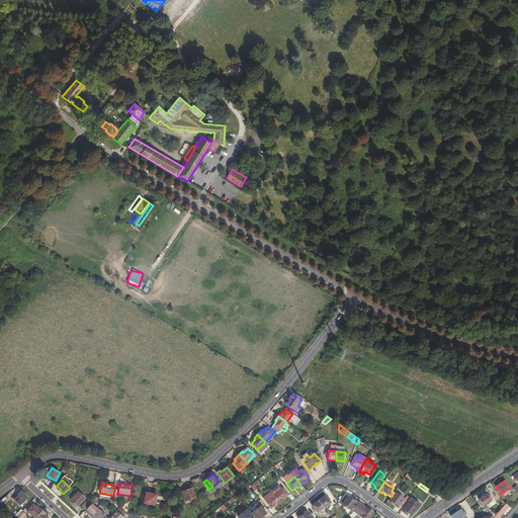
[(196,498),(192,488),(182,492),(185,501),(189,500),(189,501),(196,498)]
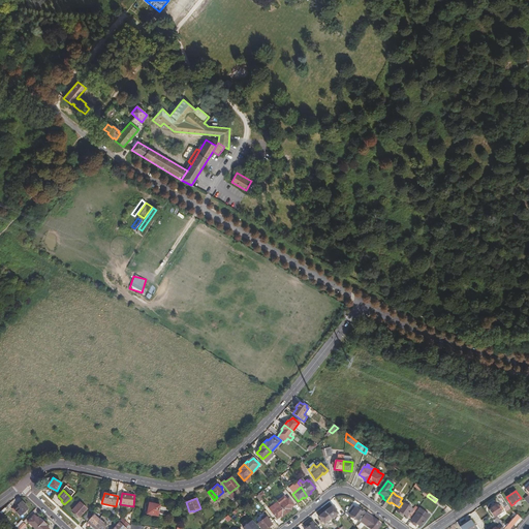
[(286,514),(290,510),(289,509),(290,507),(294,505),(288,498),(280,504),(286,514)]
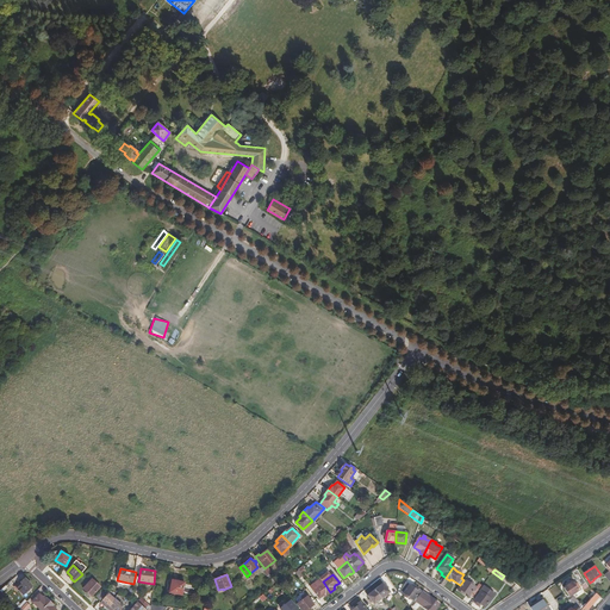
[(23,583),(20,585),(18,587),(24,595),(32,586),(25,578),(22,582),(23,583)]
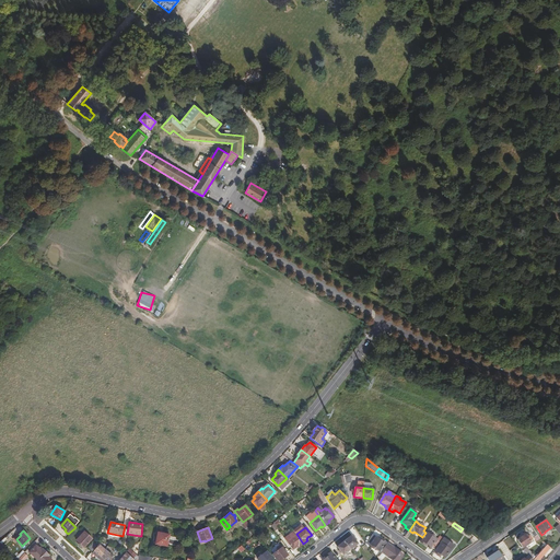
[(303,544),(296,534),(294,532),(293,531),(284,538),(288,541),(293,549),(296,546),(299,545),(300,546),(303,544)]
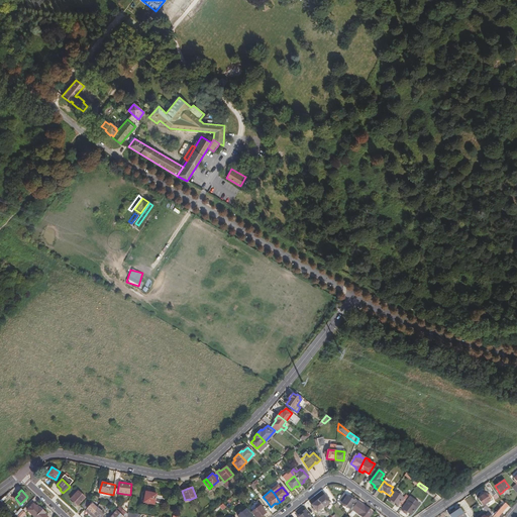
[(78,505),(85,498),(78,491),(71,499),(78,505)]
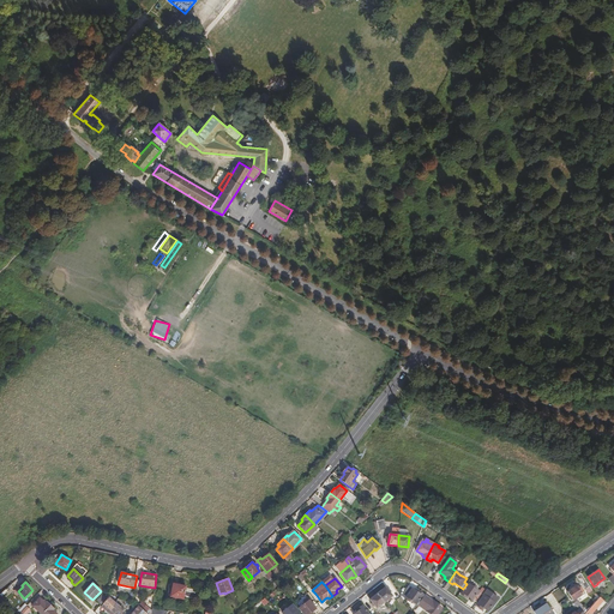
[(170,596),(182,599),(185,587),(173,584),(170,596)]
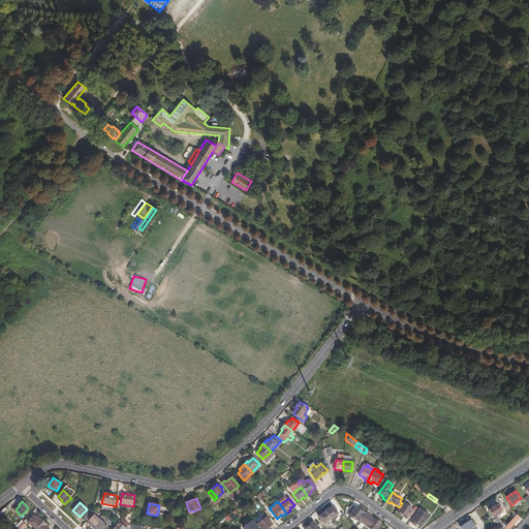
[(402,512),(403,514),(407,517),(412,509),(403,503),(397,511),(401,515),(402,512)]
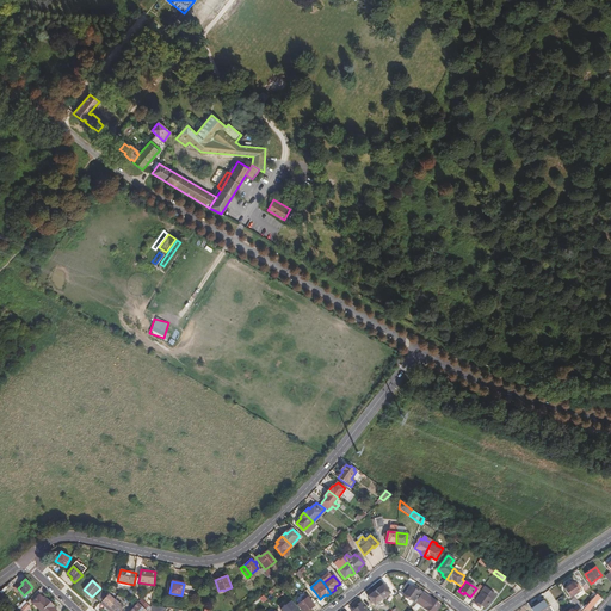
[(579,590),(575,586),(573,582),(565,588),(571,598),(580,592),(579,590)]
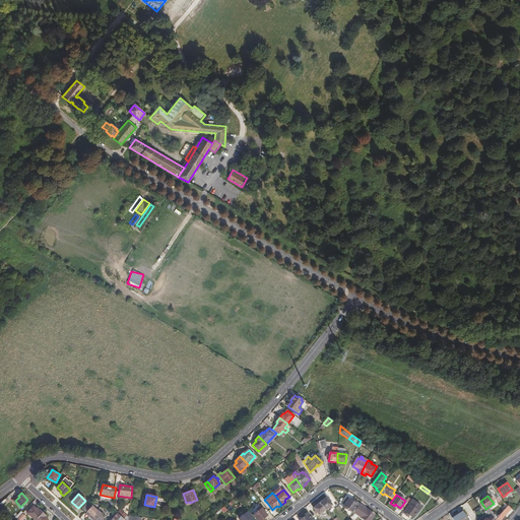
[(359,504),(354,501),(353,503),(351,501),(345,497),(339,505),(342,509),(342,508),(346,510),(347,509),(352,512),(359,504)]
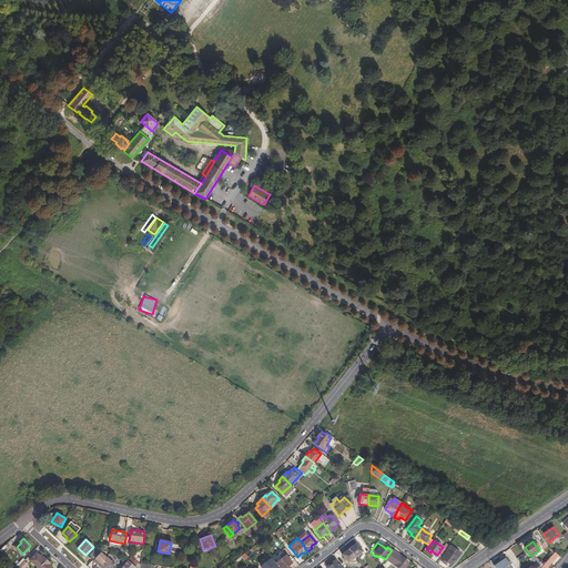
[(356,544),(350,548),(355,557),(362,551),(356,544)]
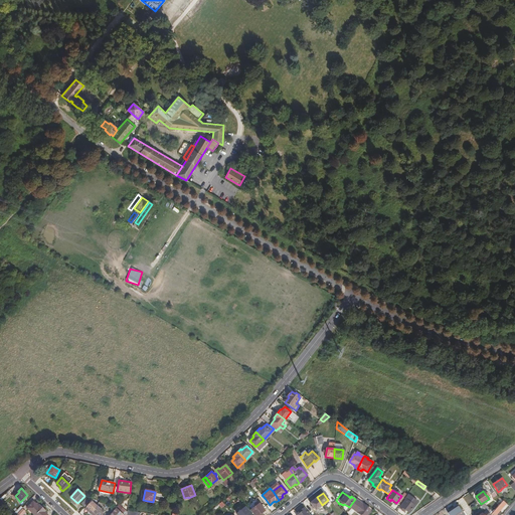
[(417,502),(407,494),(405,499),(399,507),(403,510),(404,509),(405,510),(409,512),(417,502)]
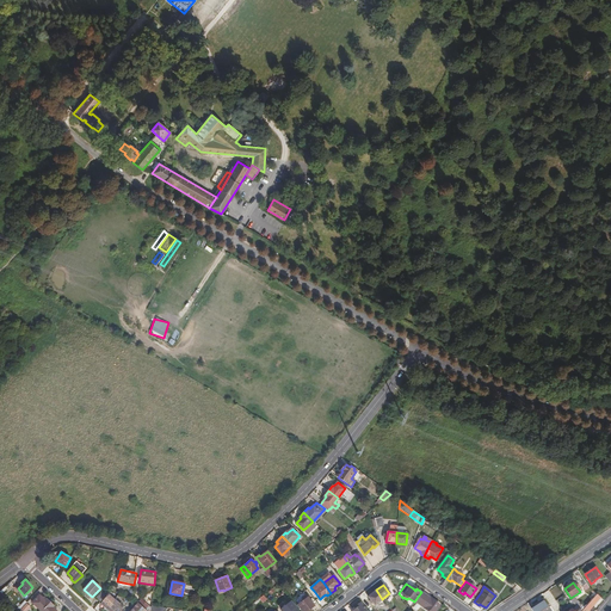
[(374,605),(382,599),(376,590),(368,597),(374,605)]
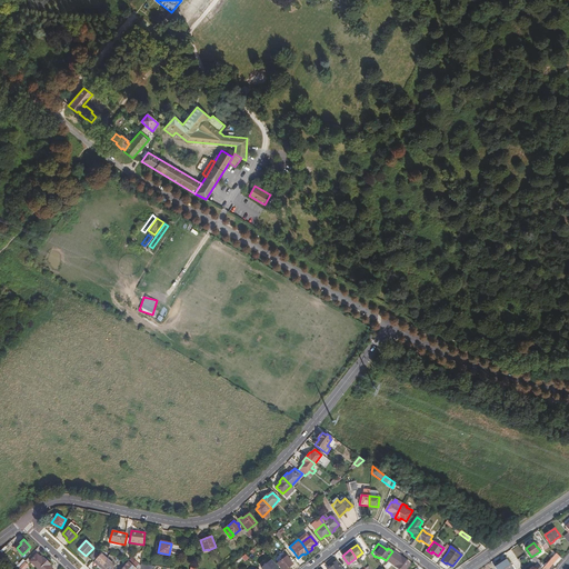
[(22,565),(21,562),(17,566),(0,550),(0,557),(17,568),(18,568),(19,567),(22,565)]
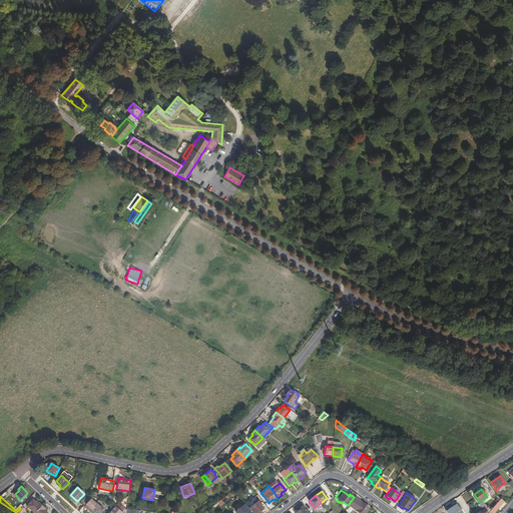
[(81,502),(84,505),(89,499),(85,496),(81,502)]
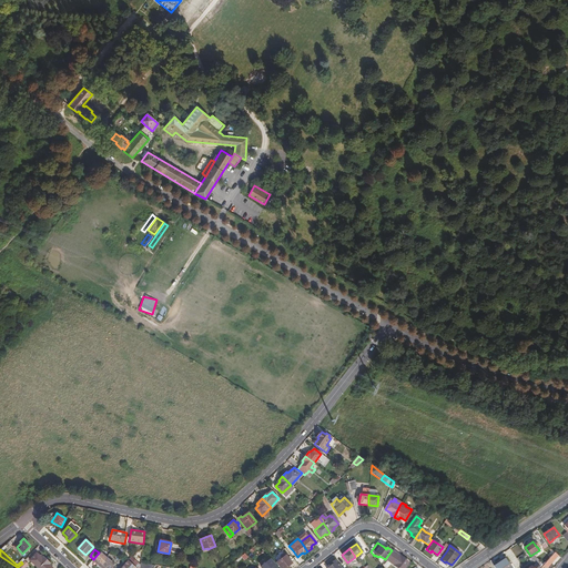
[(393,550),(386,559),(397,567),(404,567),(408,563),(401,557),(397,560),(395,558),(398,555),(393,550)]
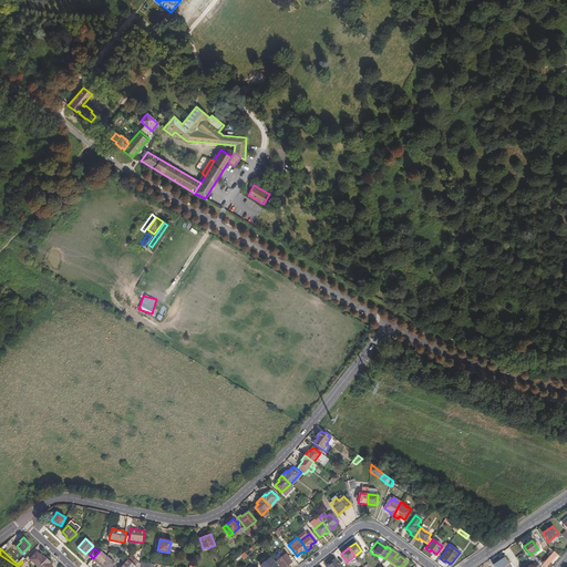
[(540,566),(539,566),(545,566),(557,554),(554,550),(539,566),(540,566)]
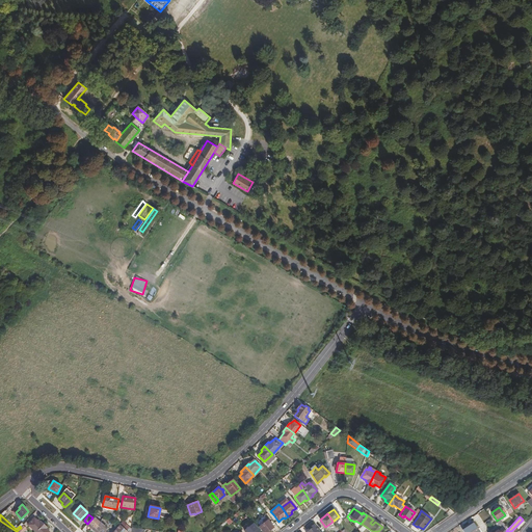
[(105,531),(107,529),(95,517),(86,527),(90,531),(105,531)]
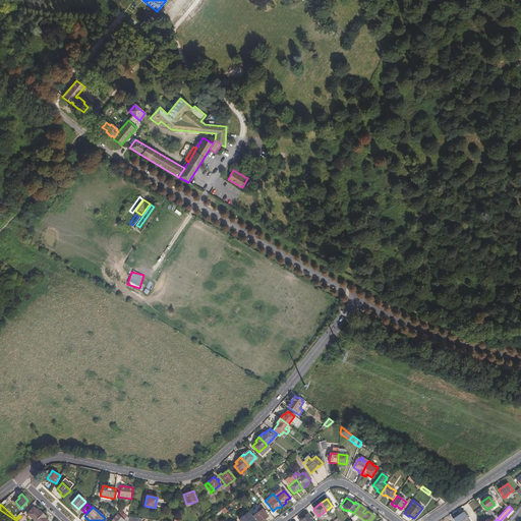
[(27,514),(35,520),(43,513),(40,510),(38,512),(34,508),(27,514)]
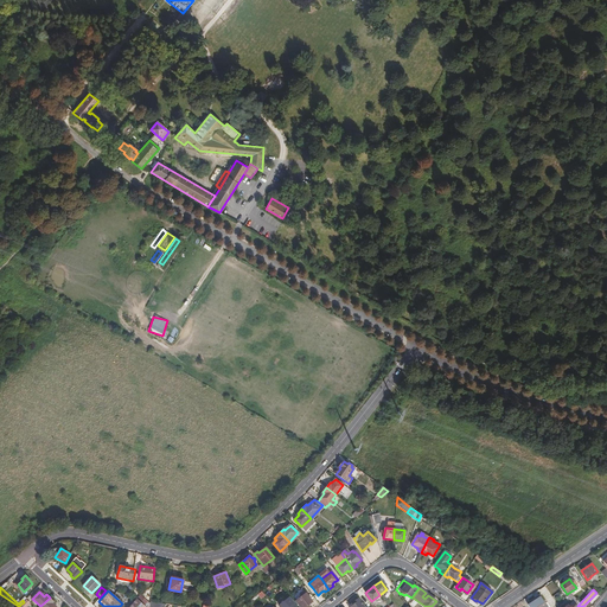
[(306,606),(307,605),(312,601),(307,596),(304,592),(302,593),(302,594),(304,595),(302,596),(295,601),(300,606),(306,606)]
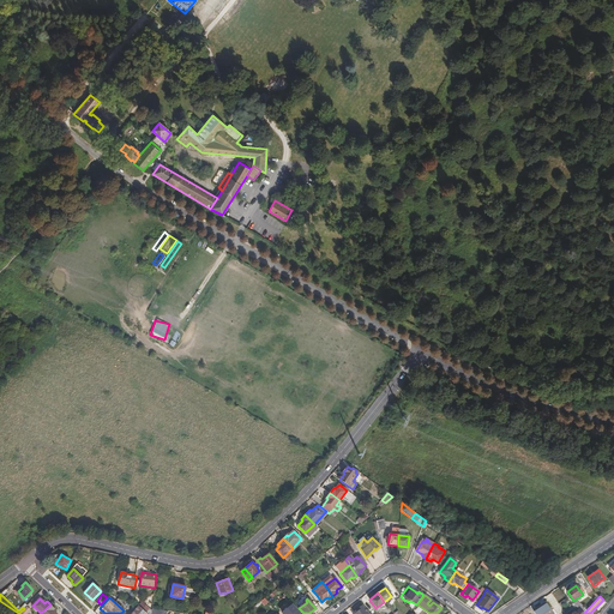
[(140,607),(146,613),(150,609),(143,602),(138,606),(140,607)]
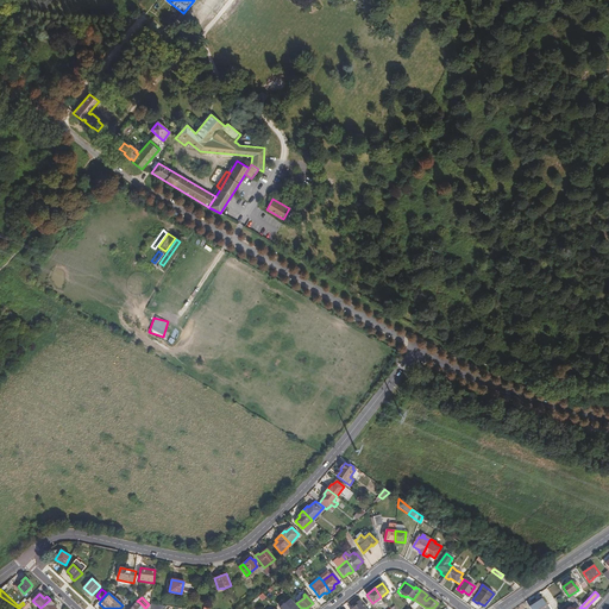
[(531,608),(548,608),(541,597),(533,603),(534,604),(531,607),(529,606),(528,606),(531,608)]
